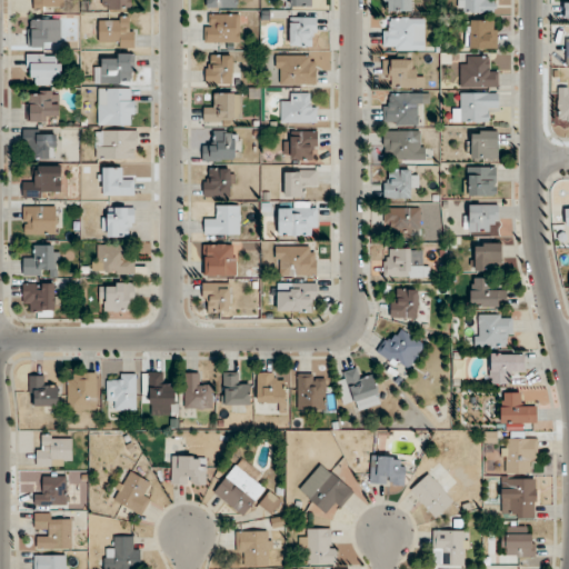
[(62,0),(28,0),(28,10),(62,10),(62,0)]
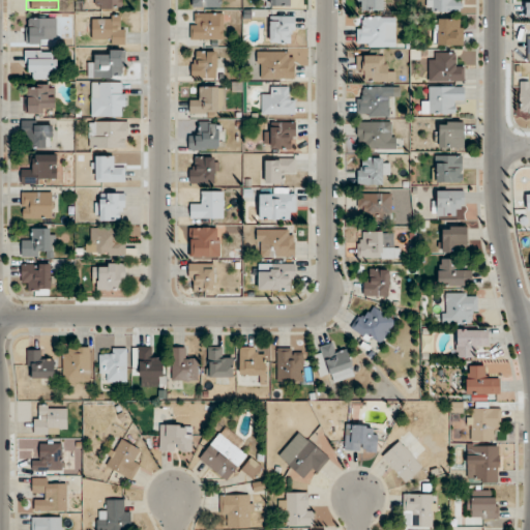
[(93,0),(94,8),(124,8),(124,0),(93,0)]
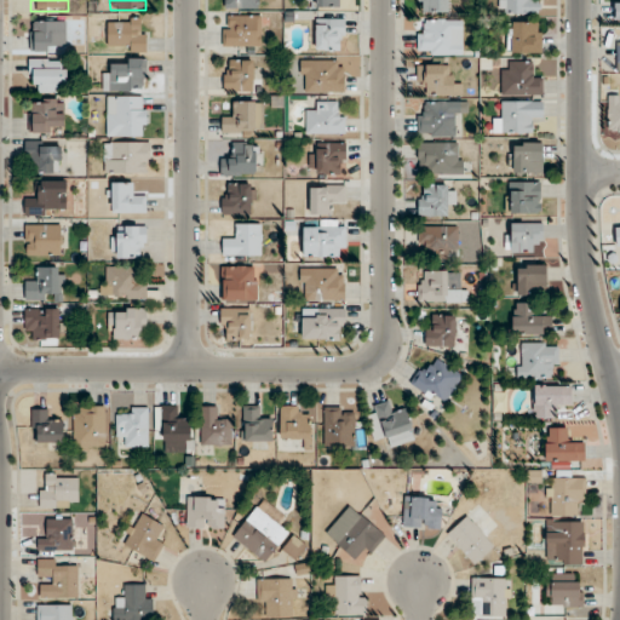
[(418,0),(419,13),(449,13),(448,0),(418,0)]
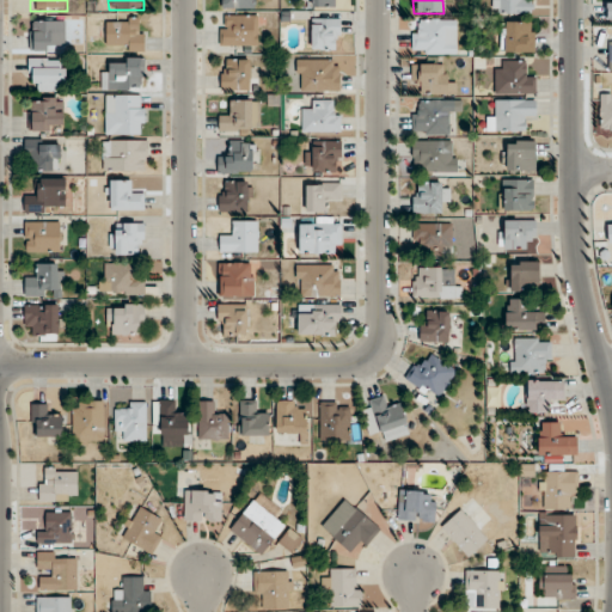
[(533,13),(533,0),(494,0),(495,13),(533,13)]
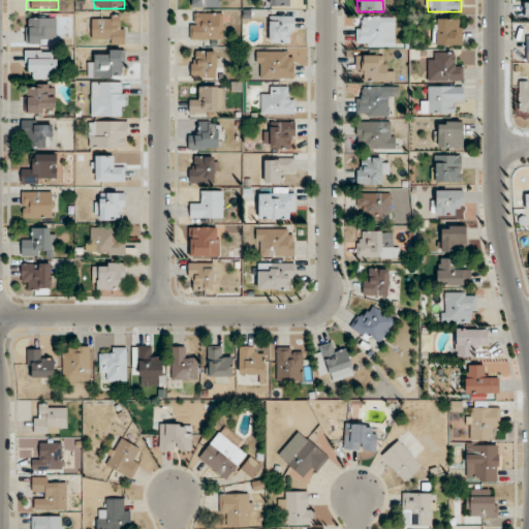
[(222,13),(191,13),(191,40),(222,40),(222,13)]
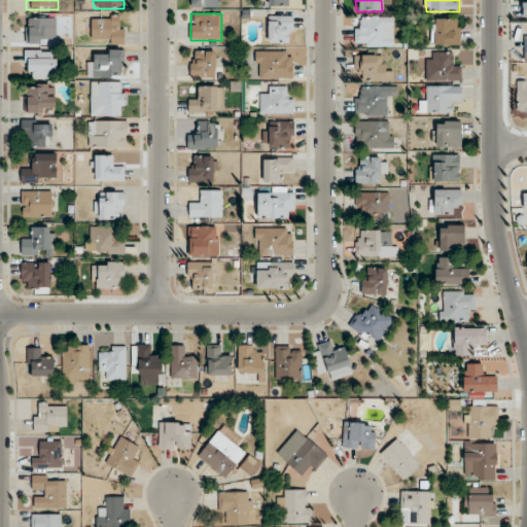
[(92,43),(124,43),(124,16),(92,16),(92,43)]
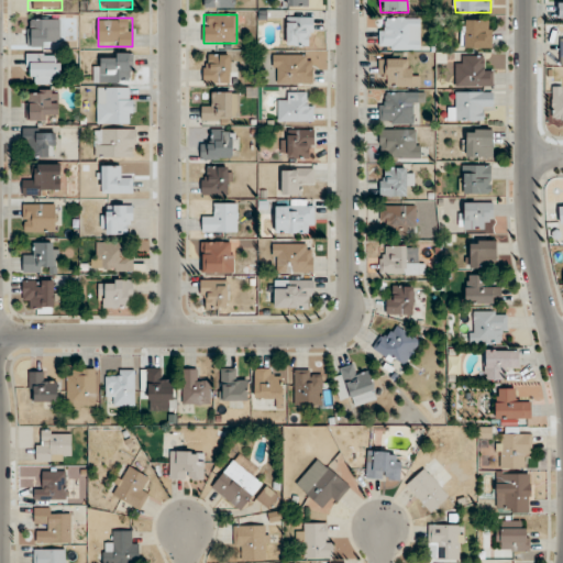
[(312,18),(287,18),(287,45),(312,45),(312,18)]
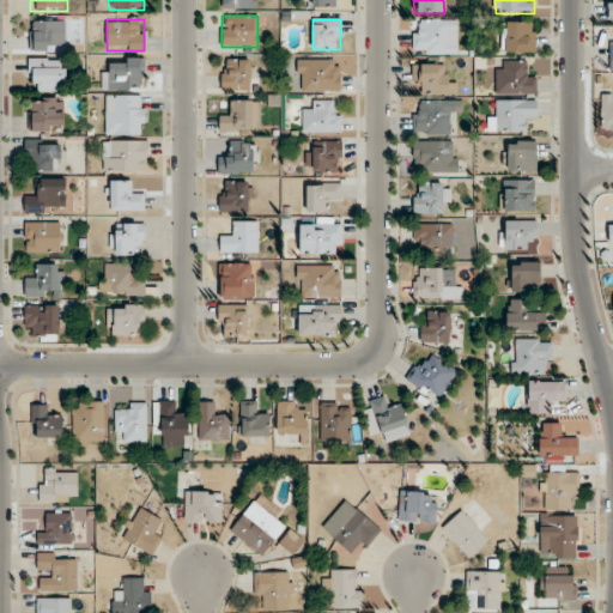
[(457,19),(413,19),(413,54),(457,54),(457,19)]
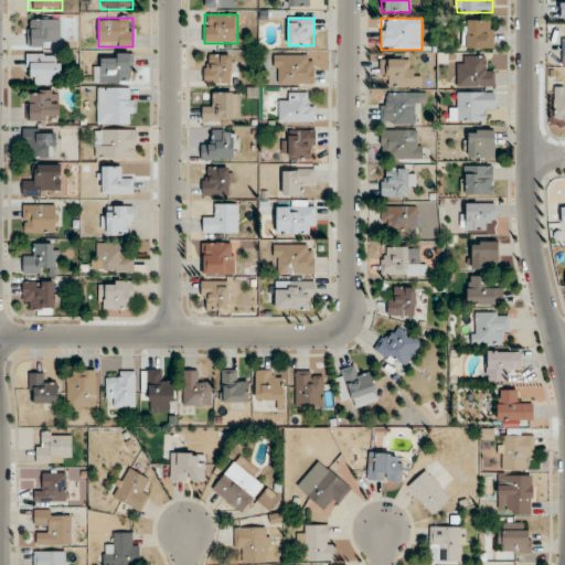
[(61,19),(29,19),(29,48),(61,48),(61,19)]
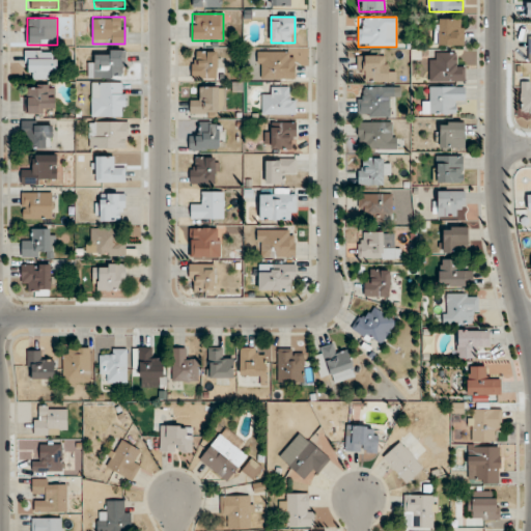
[(463,45),(463,19),(436,19),(436,45),(463,45)]
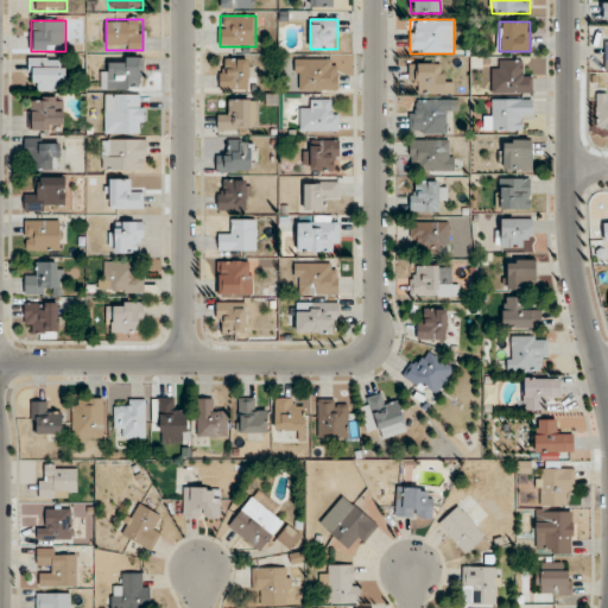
[(65,92),(65,57),(29,57),(29,82),(39,82),(39,92),(65,92)]
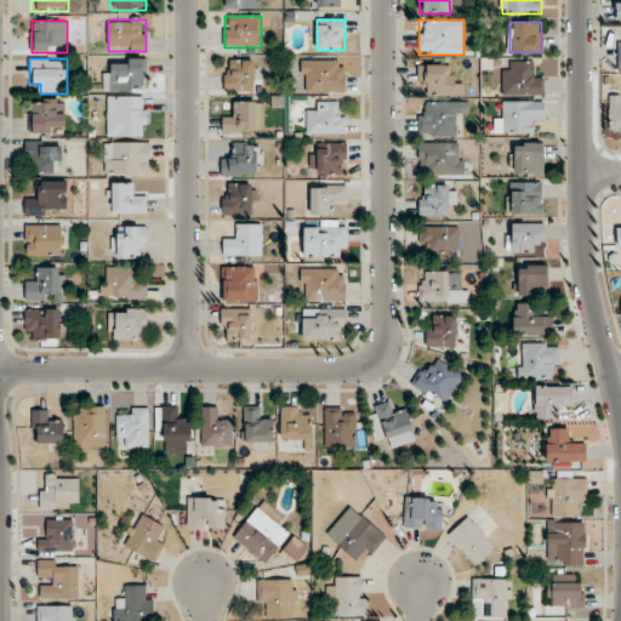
[(103,91),(144,91),(144,58),(117,58),(117,69),(103,69),(103,91)]
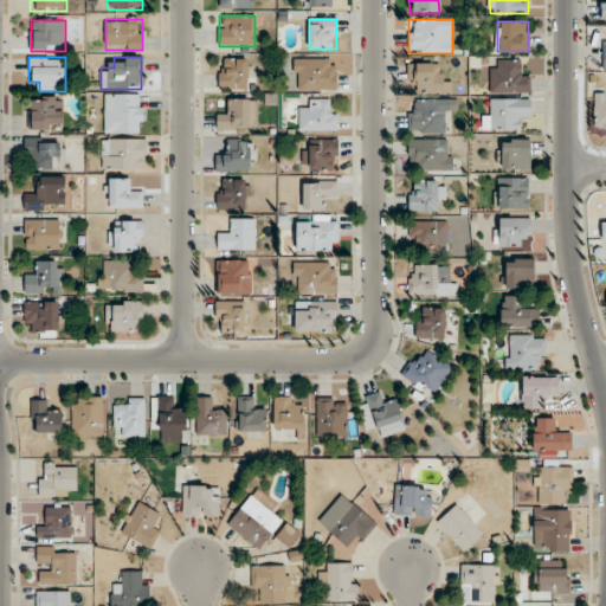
[(219,89),(247,89),(247,59),(219,59),(219,89)]
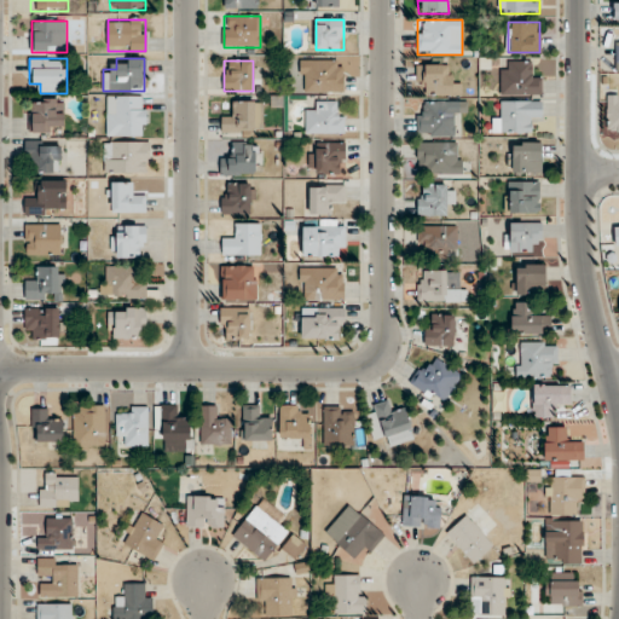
[(342,92),(342,61),(300,61),(300,92),(342,92)]
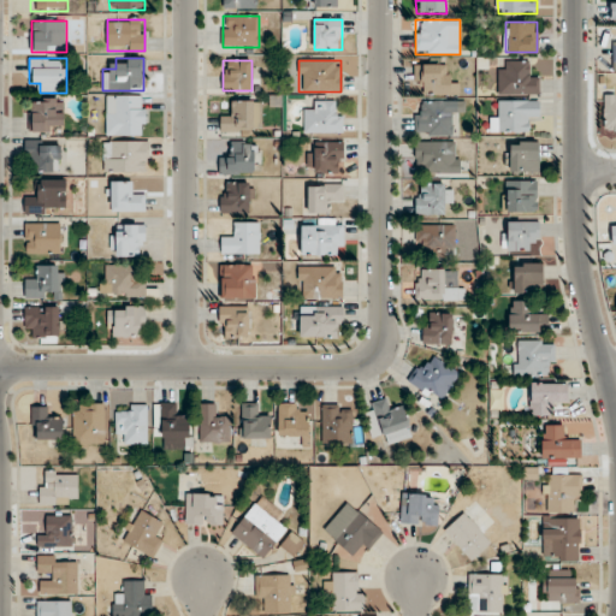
[(537,71),(527,71),(527,60),(498,60),(498,95),(537,95),(537,71)]
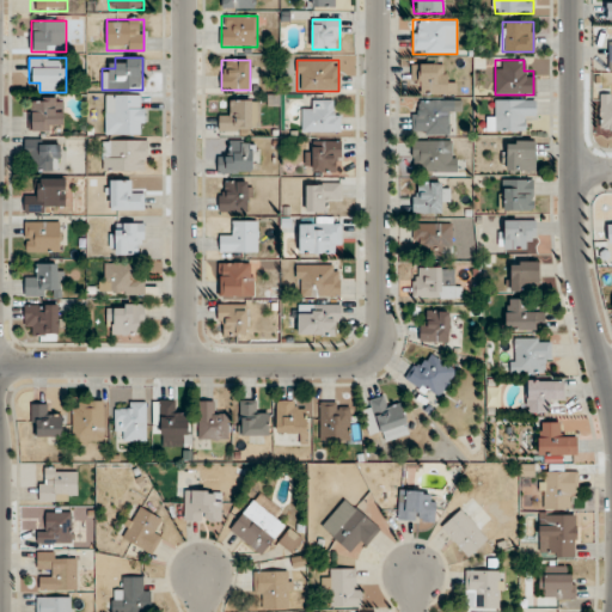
[(411,84),(422,84),(422,95),(453,95),(453,74),(444,74),(444,65),(411,65),(411,84)]
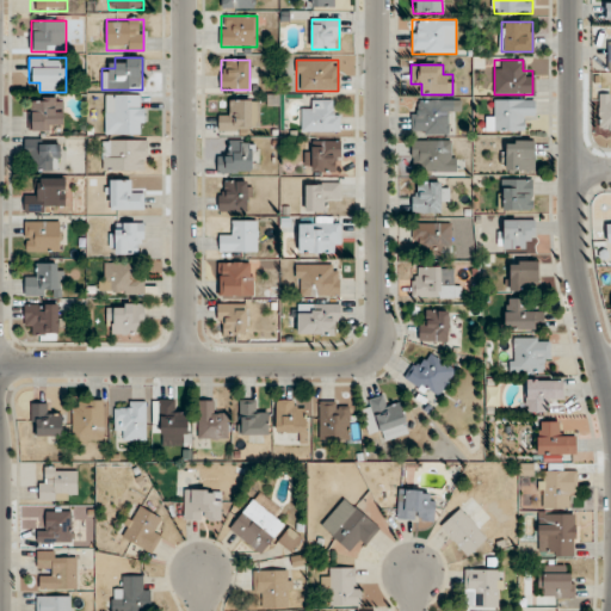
[(105,135),(143,135),(143,94),(105,94),(105,135)]
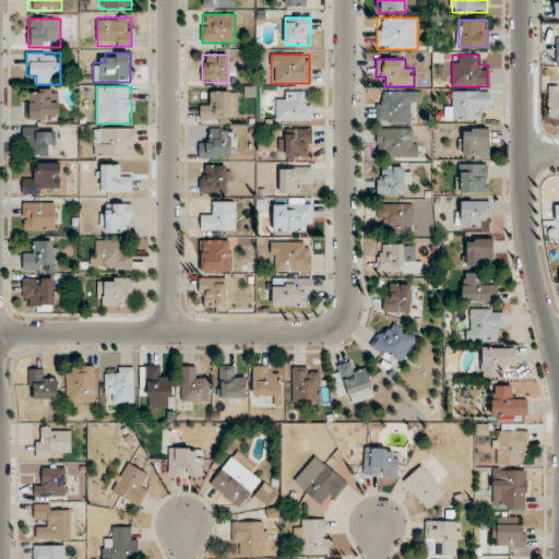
[(558,122),(558,87),(548,87),(548,123),(558,122)]
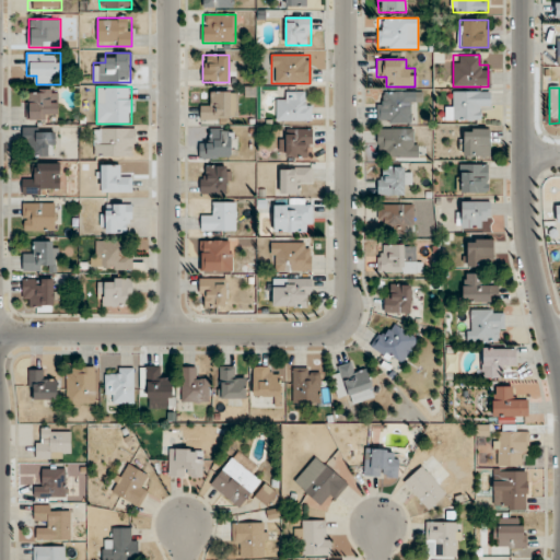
[(58,90),(28,90),(28,120),(58,120),(58,90)]
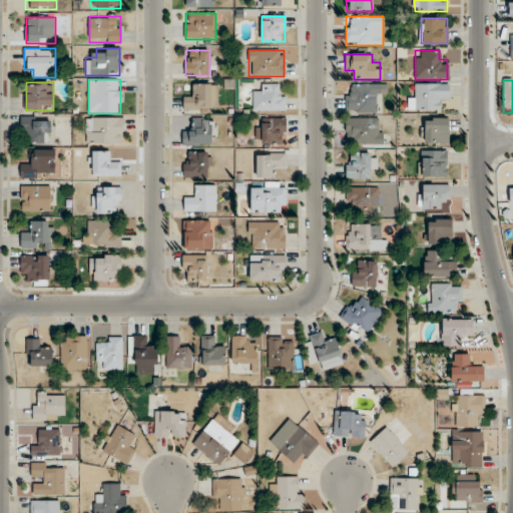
[(184,94),(184,109),(217,109),(217,84),(193,84),(193,94),(184,94)]
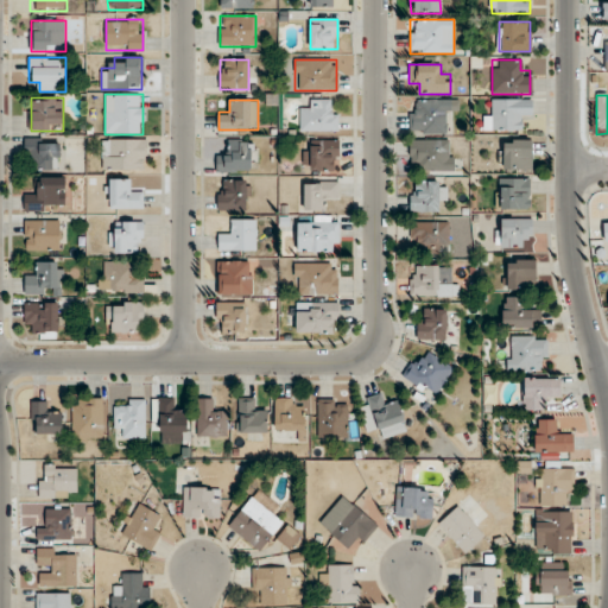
[(310,108),(299,108),(299,132),(337,132),(337,100),(310,100),(310,108)]
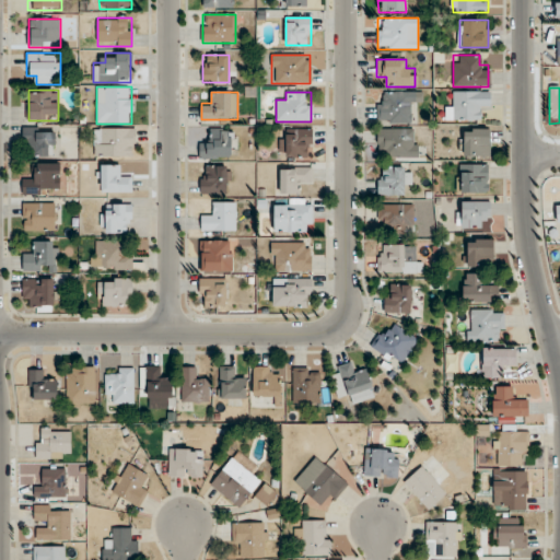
[(378,124),(411,124),(411,102),(422,102),(422,92),(378,92),(378,124)]
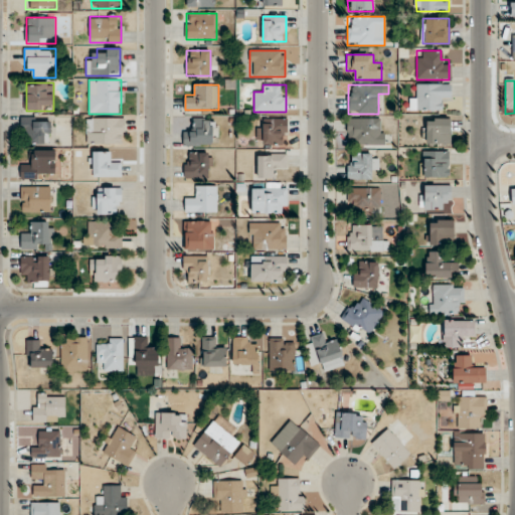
[(442,111),(442,102),(451,102),(451,84),(419,84),(419,94),(409,94),(409,111),(442,111)]
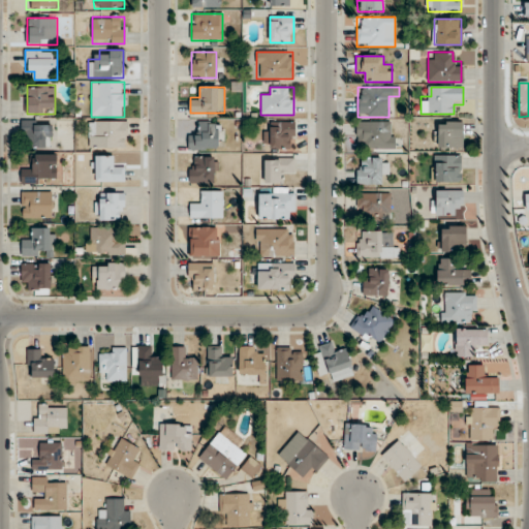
[(126,148),(126,122),(89,122),(89,148),(126,148)]
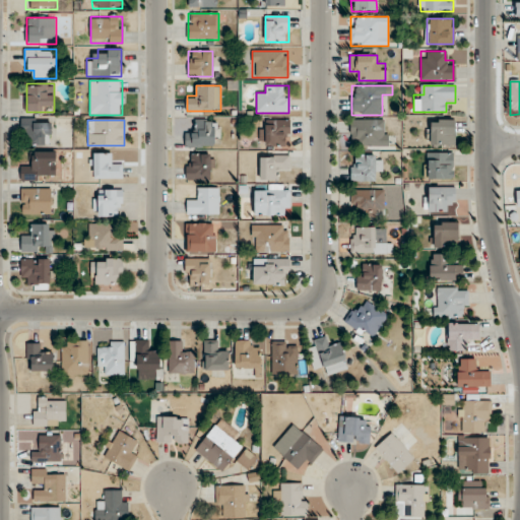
[(185,146),(215,146),(215,120),(195,120),(195,131),(185,131),(185,146)]
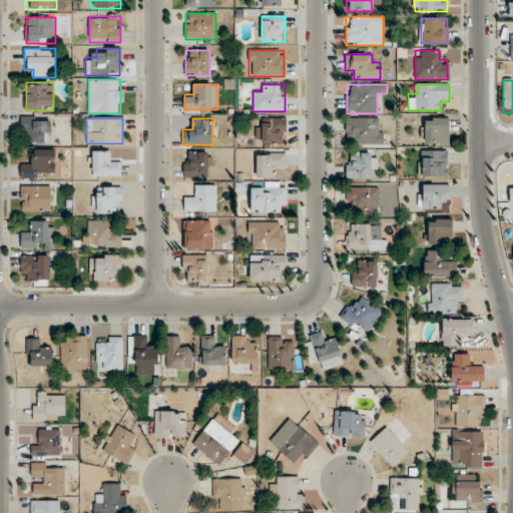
[(285,118),(257,118),(257,143),(285,143),(285,118)]
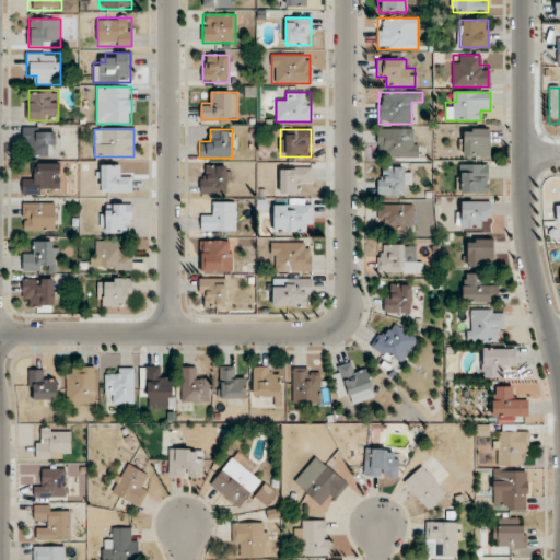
[(417,129),(377,129),(377,150),(386,150),(386,159),(417,159),(417,129)]
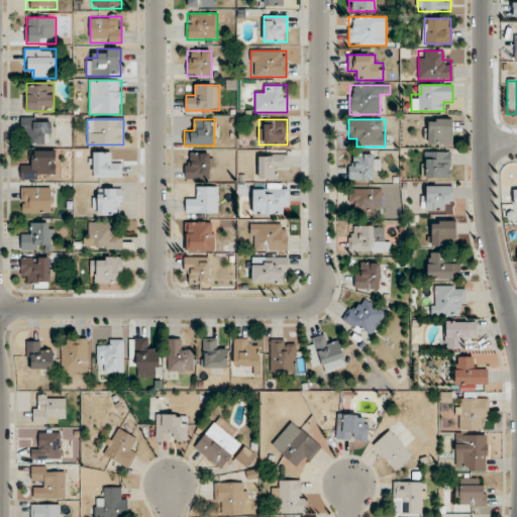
[(452,144),(452,119),(426,119),(426,144),(452,144)]
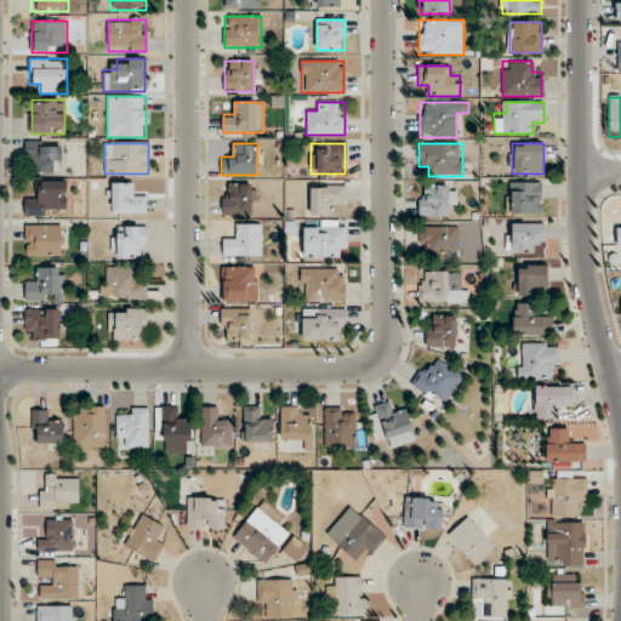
[(26,195),(26,216),(67,216),(67,182),(38,182),(38,195),(26,195)]
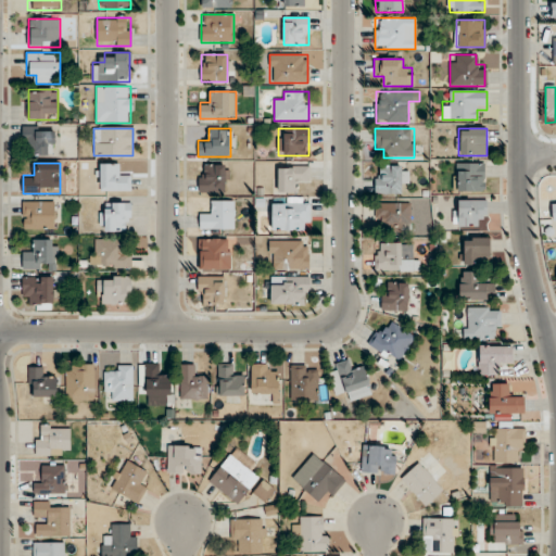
[(484,163),(456,163),(456,190),(484,190),(484,163)]
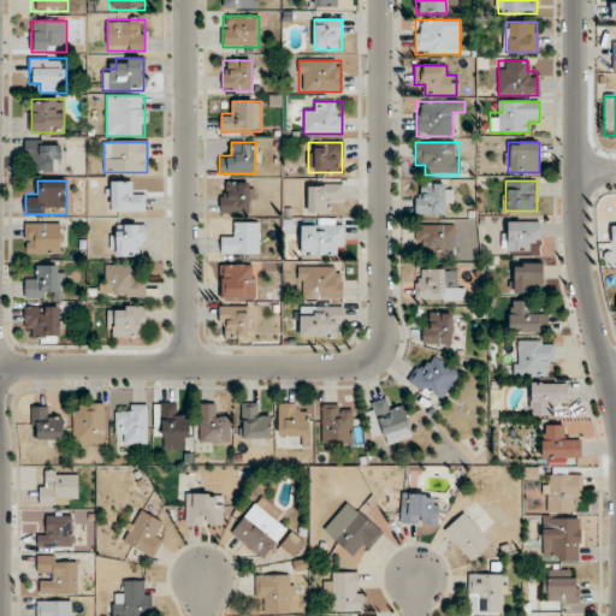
[(111,212),(144,212),(144,193),(134,193),(134,182),(111,182),(111,212)]
